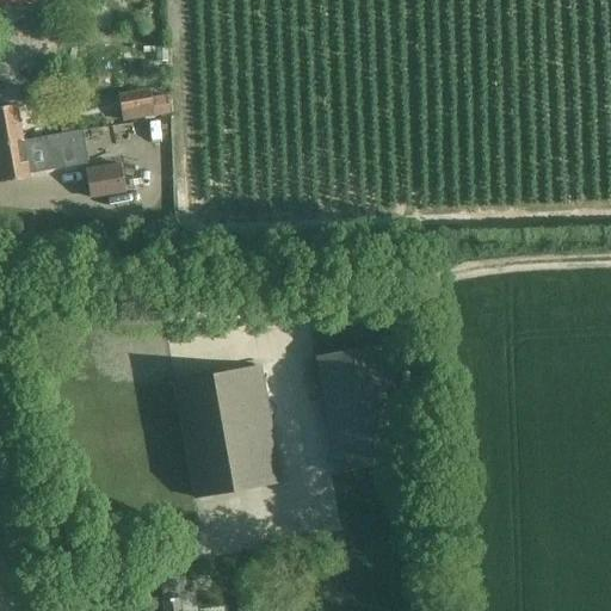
[(16,104),(0,106),(0,143),(22,141),(16,104)]
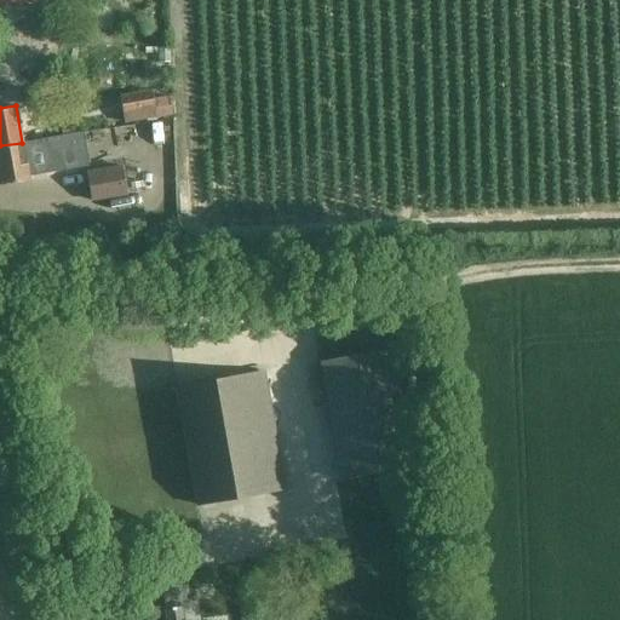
[(55,122),(38,125),(39,139),(39,141),(57,138),(55,122)]
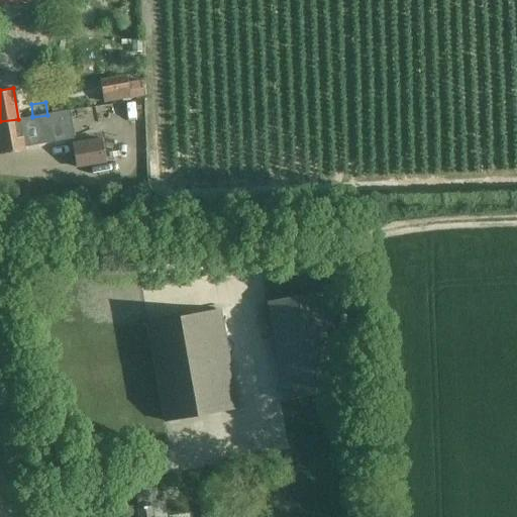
[(132,141),(142,139),(137,110),(127,112),(132,141)]
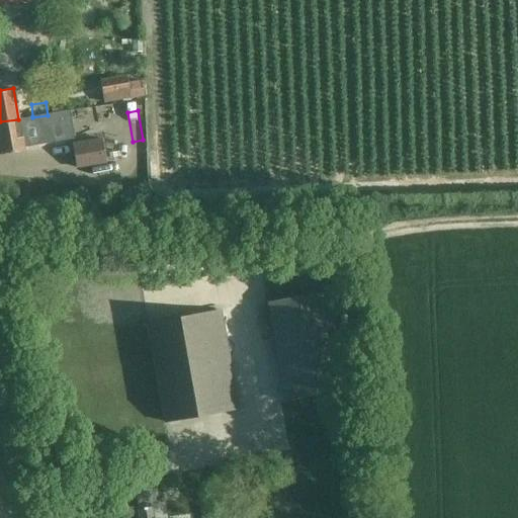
[(18,119),(0,121),(0,154),(23,151),(22,146),(73,138),(69,111),(48,115),(32,117),(32,116),(18,119)]
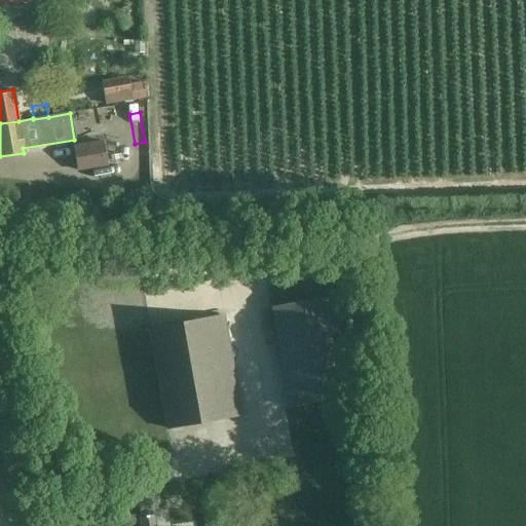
[(73,147),(77,171),(104,165),(100,142),(73,147)]
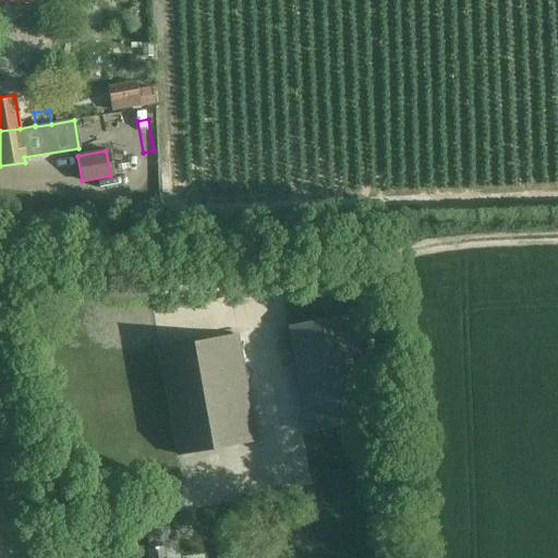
[(293,348),(308,432),(371,421),(352,315),(290,326),(290,330),(293,348)]
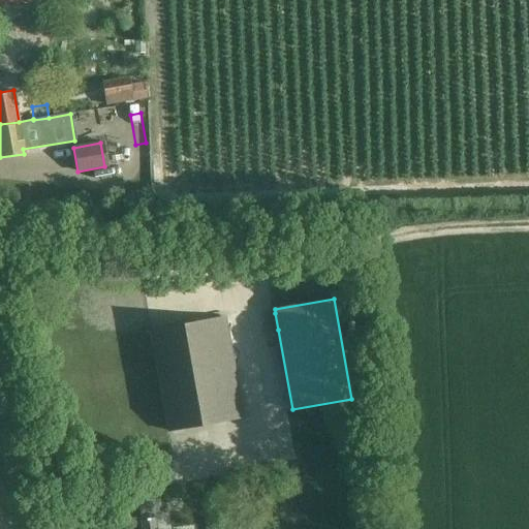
[(278,330),(275,313),(268,314),(271,332),(278,330)]
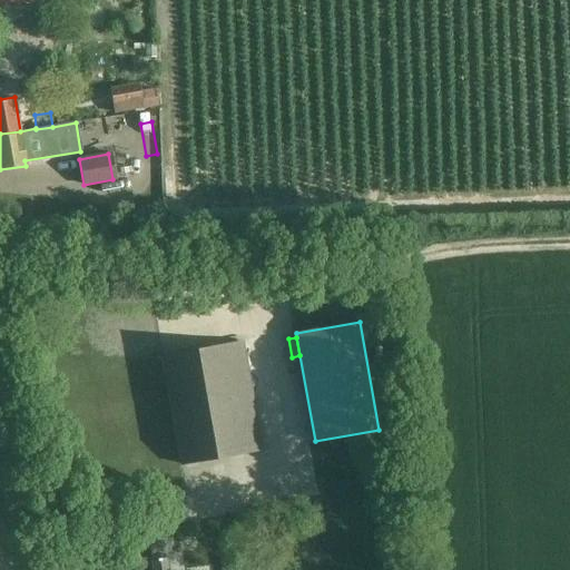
[(242,342),(163,355),(180,463),(261,450),(242,342)]
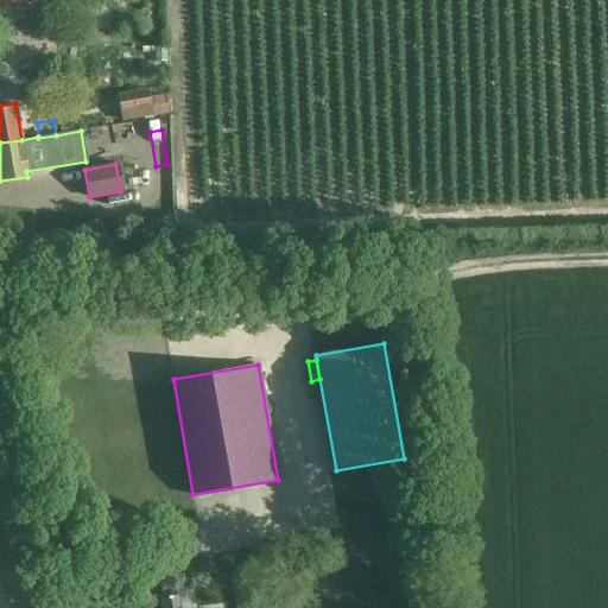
[(159,607),(176,607),(176,593),(159,595),(159,607)]
